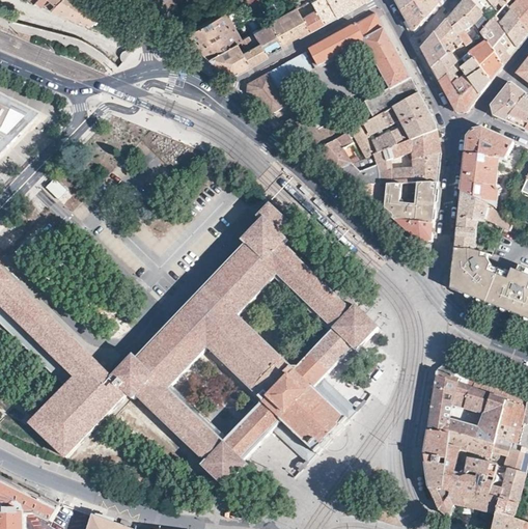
[(299,16),(307,29),(315,24),(333,15),(325,0),(308,0),(312,8),(299,16)]
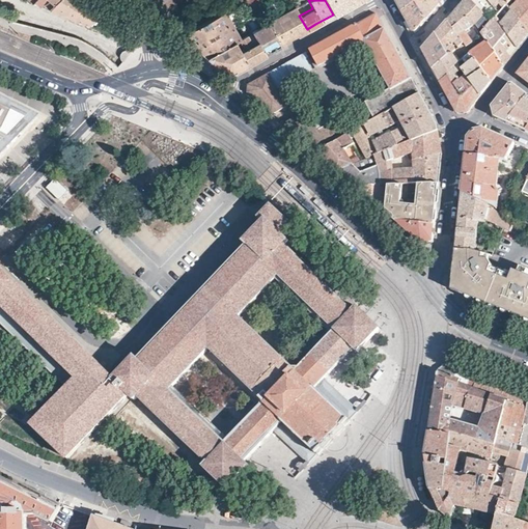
[(325,0),(333,15),(359,0),(325,0)]
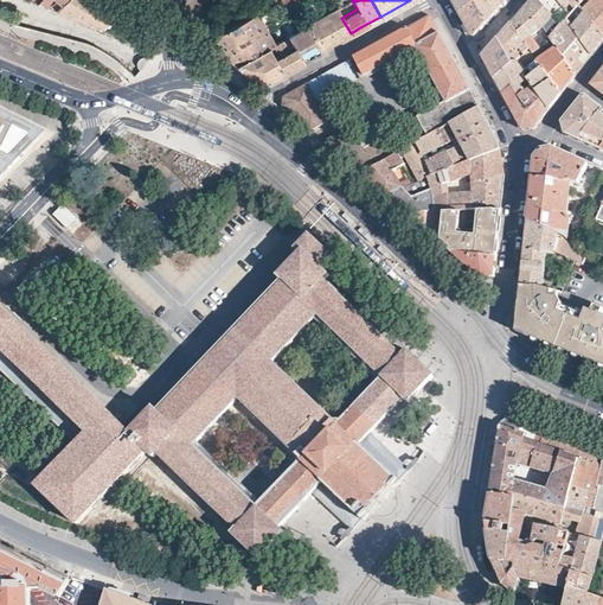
[(450,0),(451,1),(456,11),(470,0),(450,0)]
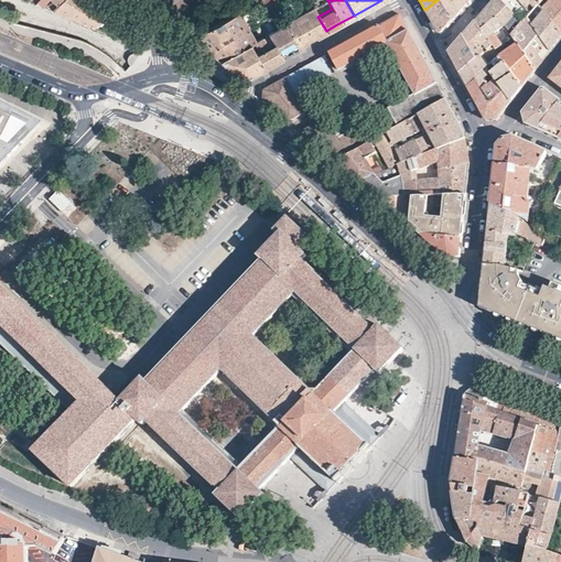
[(438,0),(424,10),(429,19),(435,30),(440,31),(443,28),(451,19),(440,0),(438,0)]
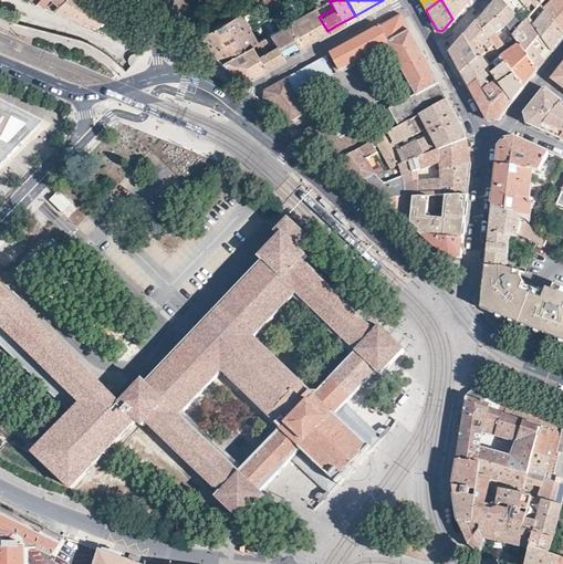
[(441,0),(452,19),(459,12),(467,3),(465,0),(441,0)]
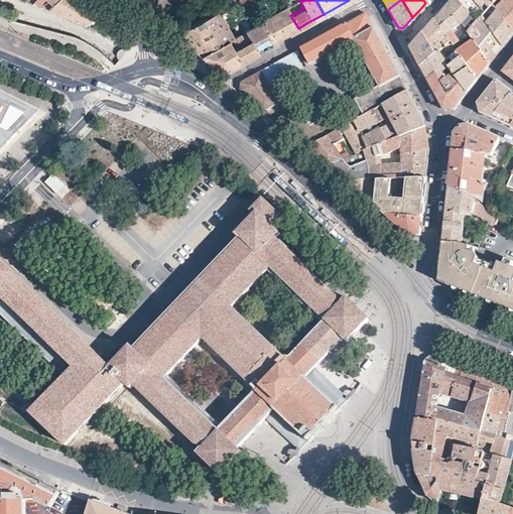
[(480,6),(475,0),(447,0),(445,3),(459,21),(466,32),(467,31),(481,15),(484,10),(480,6)]
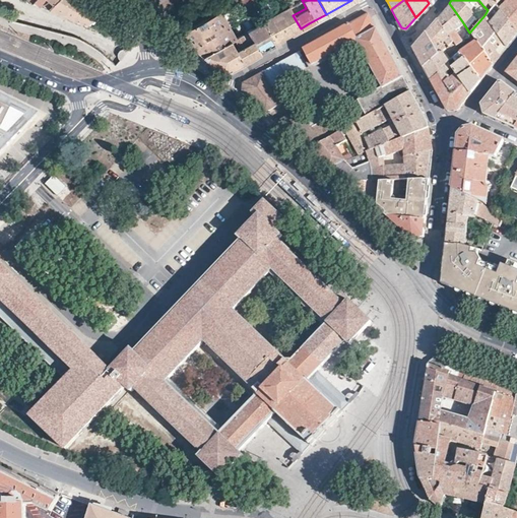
[(497,0),(496,1),(495,2),(516,30),(516,4),(513,0),(497,0)]
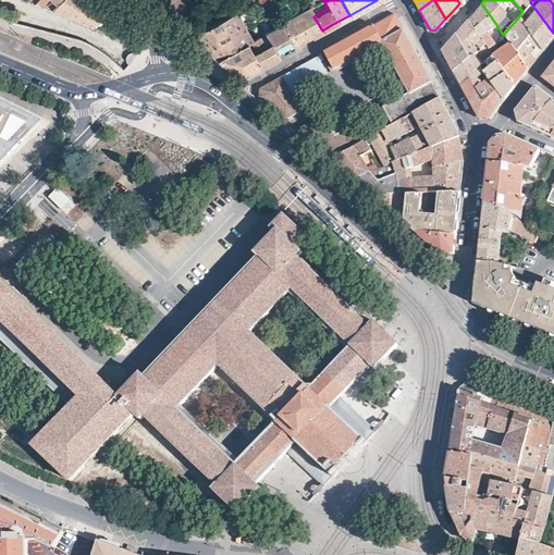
[(519,16),(542,48),(546,44),(553,33),(530,2),(527,7),(522,11),(519,16)]
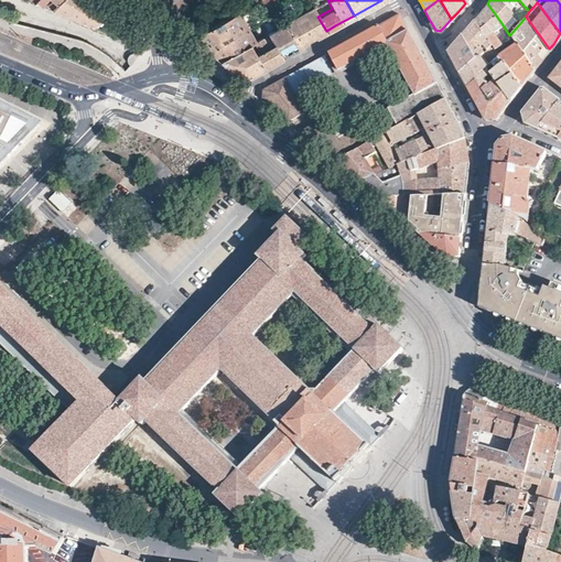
[(479,13),(473,20),(491,44),(494,50),(499,44),(492,31),(502,23),(487,3),(479,13)]
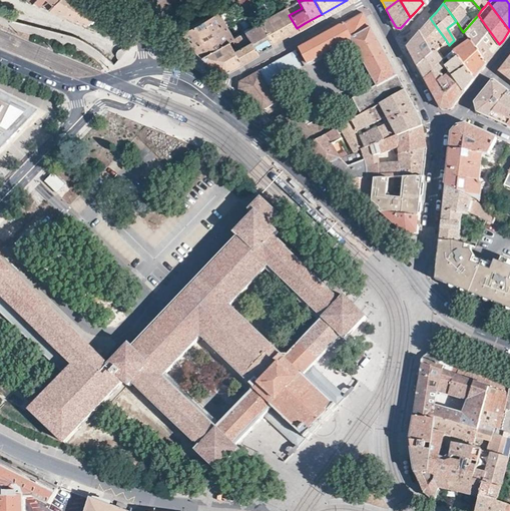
[(282,7),(257,21),(270,43),(281,36),(297,28),(289,15),(284,6),(282,7)]
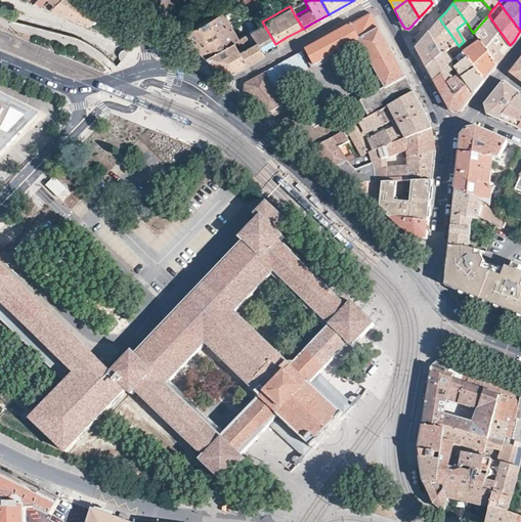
[(219,10),(177,33),(190,44),(202,55),(233,37),(219,10)]
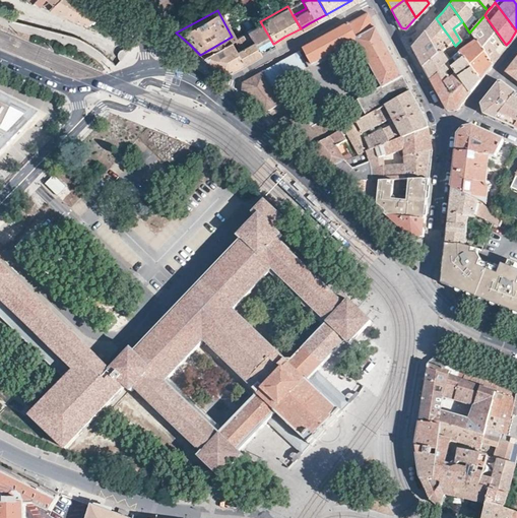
[(354,37),(375,25),(367,10),(346,20),(354,37)]
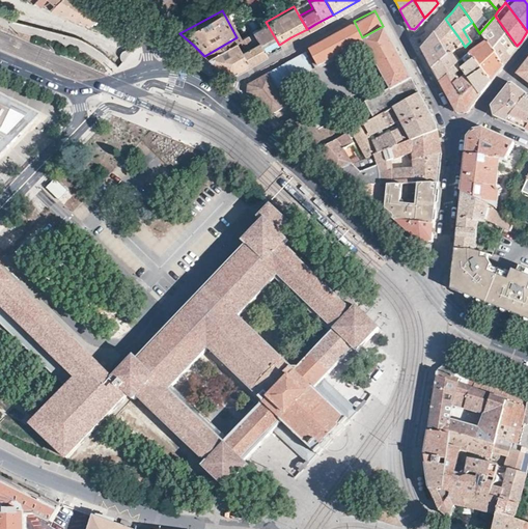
[(485,39),(503,63),(508,57),(517,46),(495,16),(480,32),(485,39)]
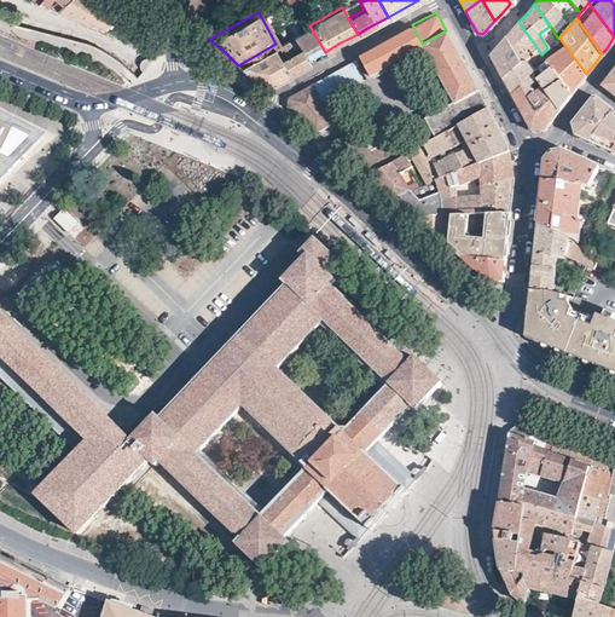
[(538,48),(518,22),(510,32),(505,38),(521,63),(538,48)]
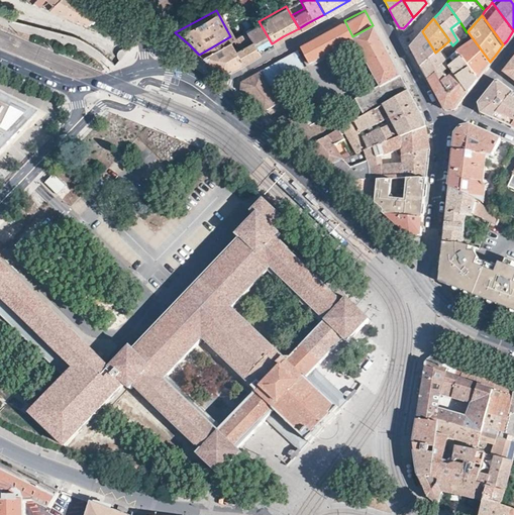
[(309,64),(354,39),(352,36),(344,20),(299,45),(309,64)]
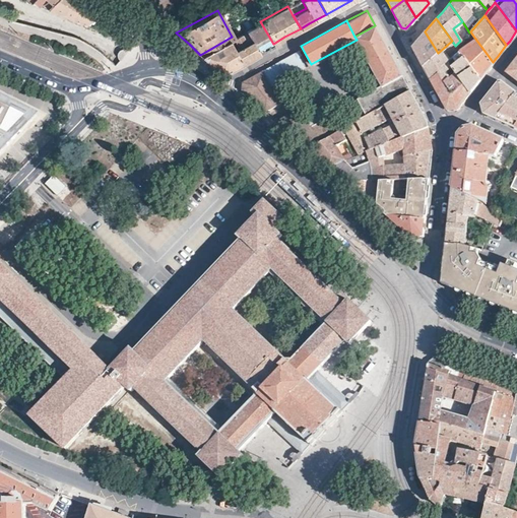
[(232,37),(200,55),(211,64),(217,70),(225,70),(243,60),(268,47),(273,44),(260,21),(232,37)]
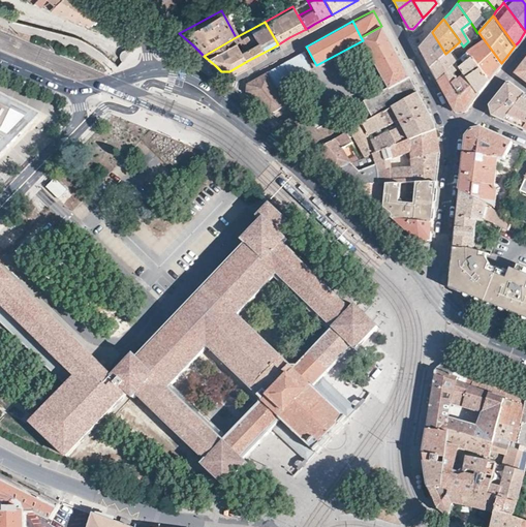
[(389,88),(407,76),(395,54),(381,26),(361,37),(363,40),(389,88)]
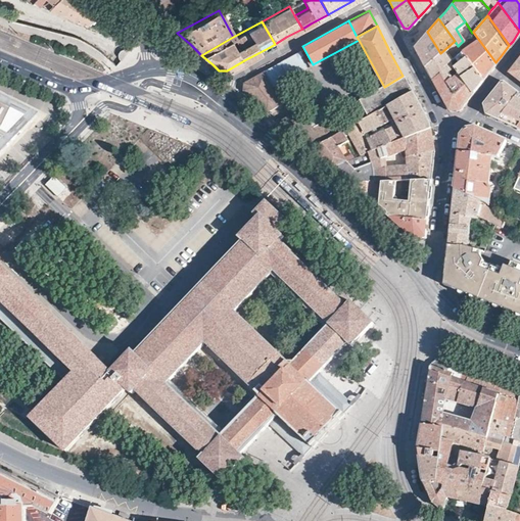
[(121,35),(110,27),(105,32),(120,38),(121,35)]
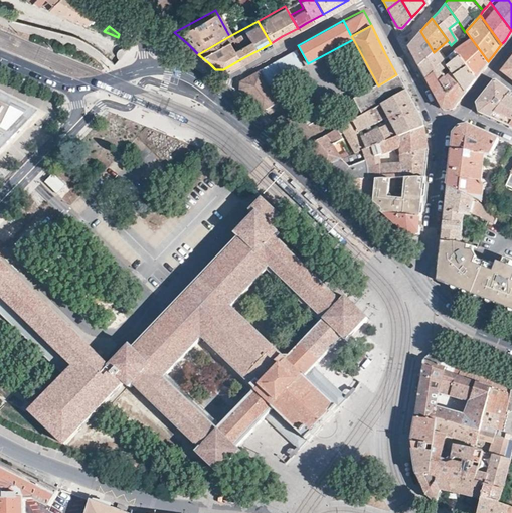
[(434,52),(420,31),(413,40),(407,46),(412,55),(418,65),(434,52)]
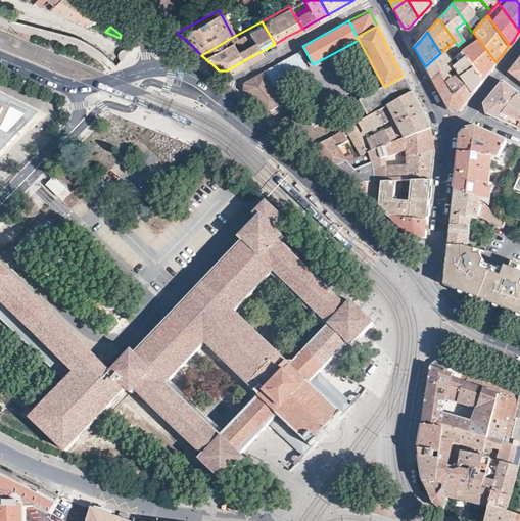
[(462,51),(483,79),(487,74),(495,62),(478,39),(462,51)]
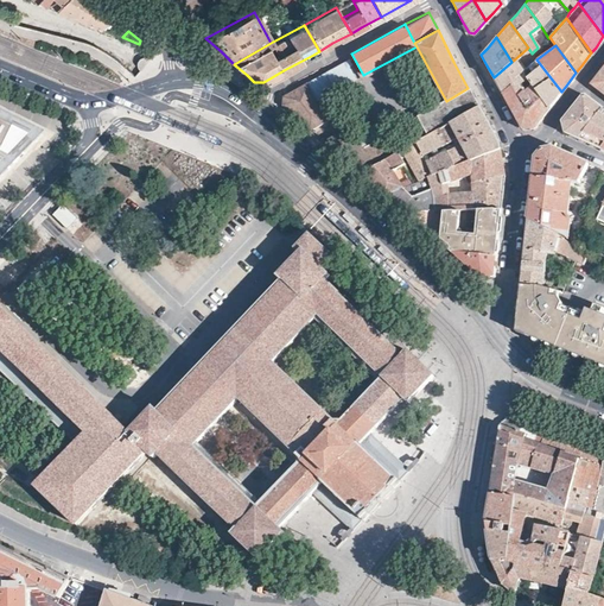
[(512,62),(494,77),(495,81),(497,84),(502,94),(515,80),(517,82),(526,76),(522,71),(536,60),(532,54),(528,48),(512,62)]
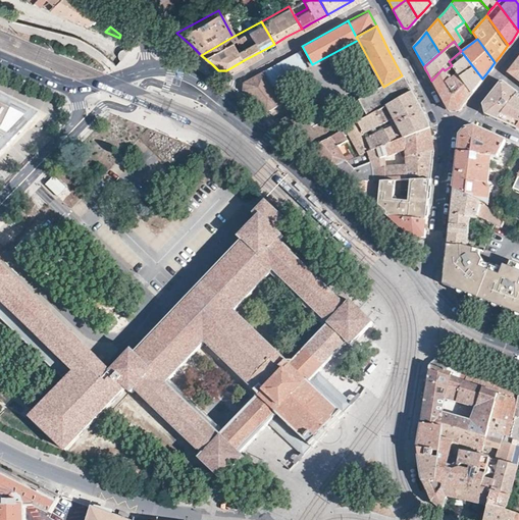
[(271,86),(312,64),(302,46),(262,69),(271,86)]
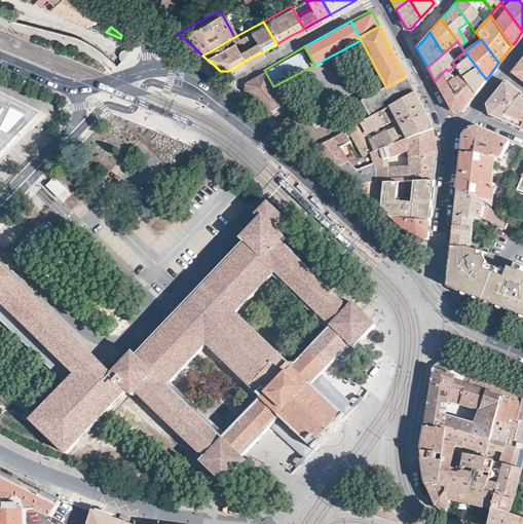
[(460,72),(476,92),(478,89),(486,79),(464,51),(452,62),(455,66),(460,72)]
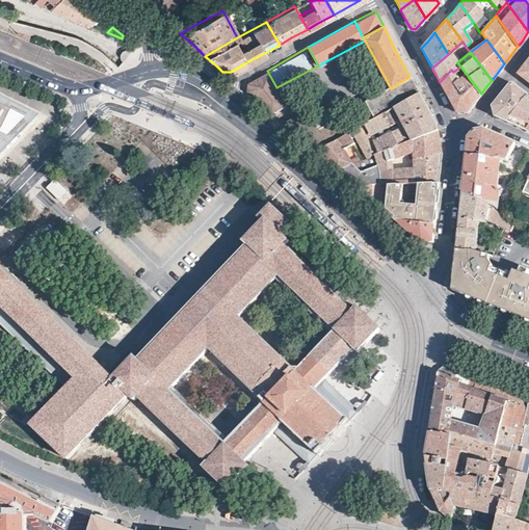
[(528,55),(525,61),(517,72),(528,80),(528,55)]
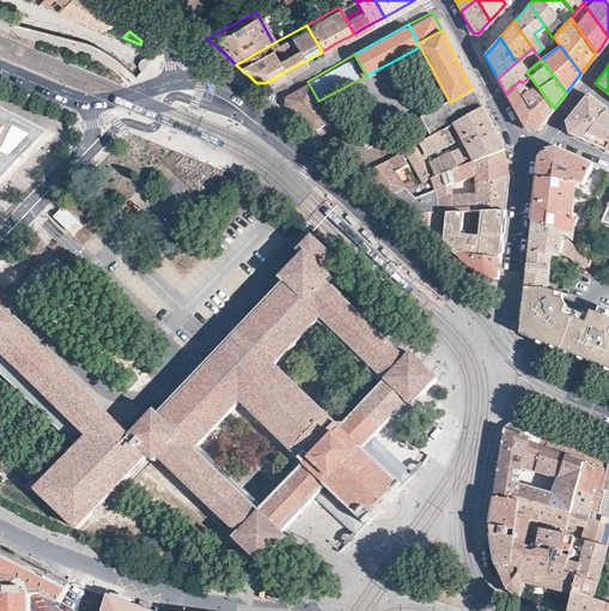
[(519,80),(506,95),(516,112),(524,128),(531,128),(537,129),(546,119),(554,108),(536,84),(527,91),(522,83),(519,80)]
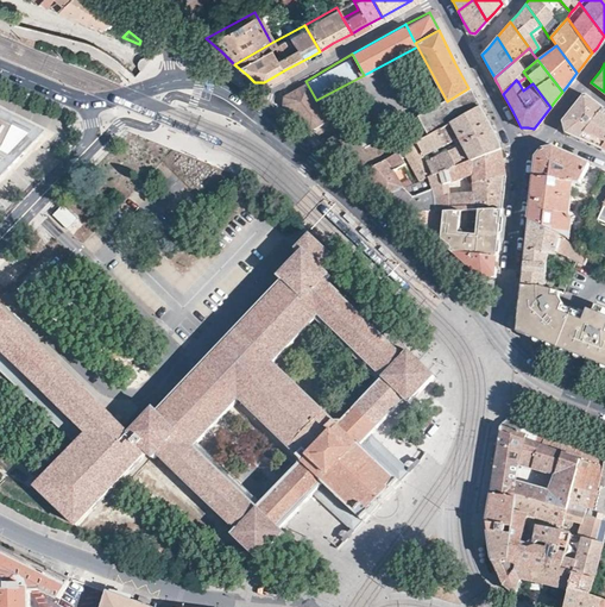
[(312,129),(326,123),(316,100),(306,81),(282,94),(281,100),(312,129)]
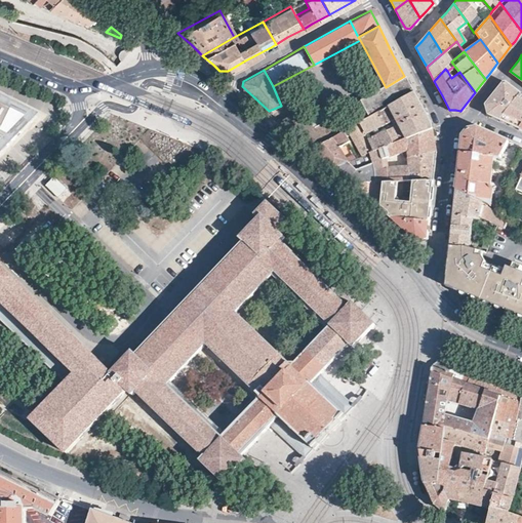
[(486,114),(498,119),(520,91),(506,80),(502,81),(490,95),(484,103),(486,114)]
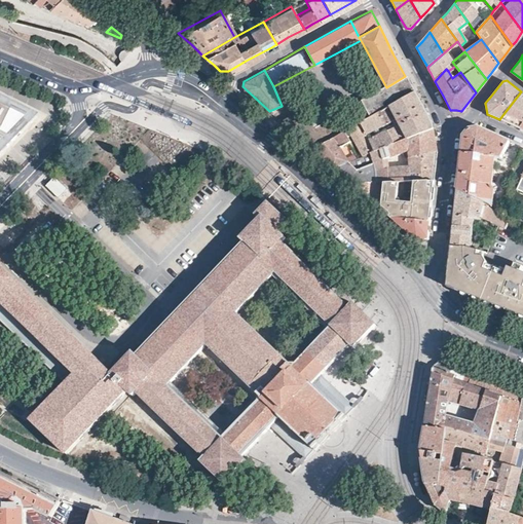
[(432,128),(431,122),(423,108),(414,90),(346,129),(361,156),(432,128)]
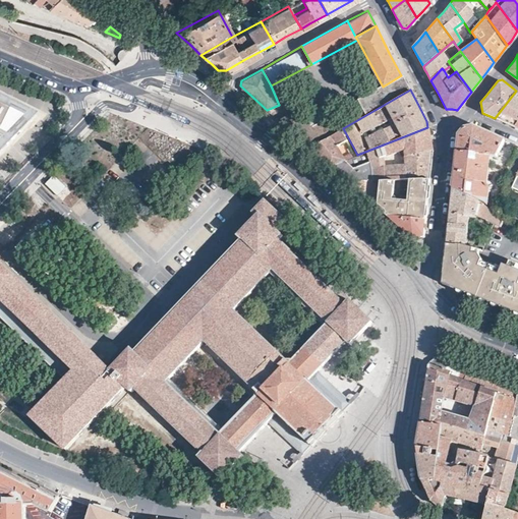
[(517,93),(516,91),(495,118),(502,121),(513,126),(517,119),(517,93)]
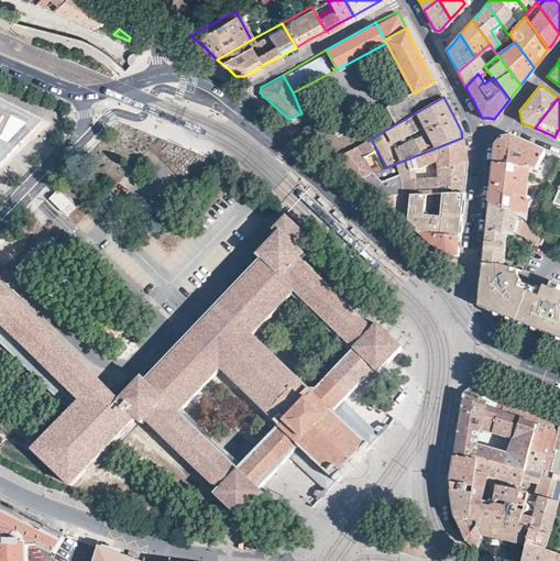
[(0,110),(26,123),(0,151),(0,161),(39,122),(0,102),(0,110)]
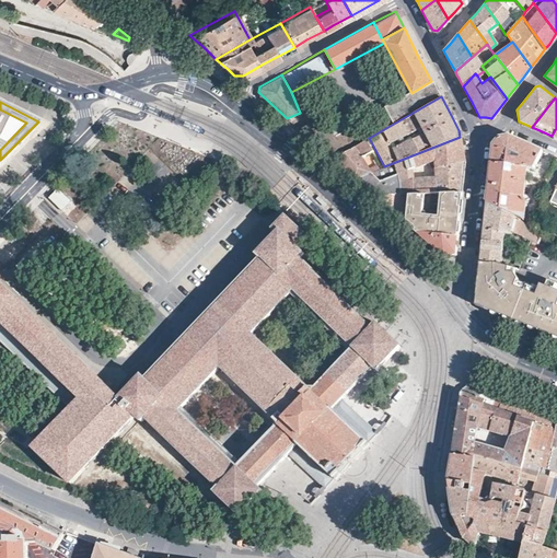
[(0,150),(26,123),(0,109),(0,150)]
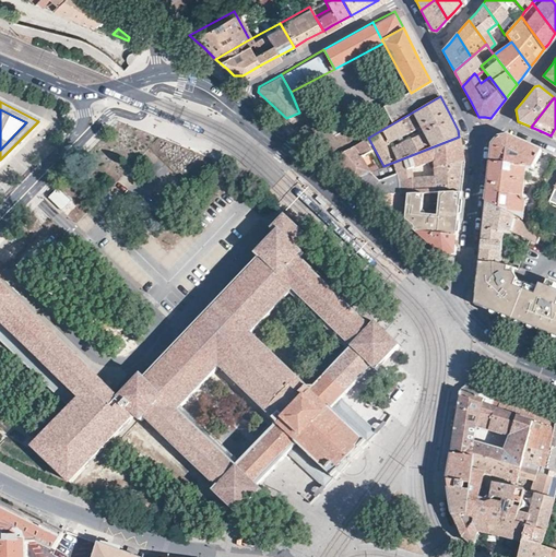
[(296,127),(332,158),(365,140),(357,122),(333,134),(316,117),(296,127)]
